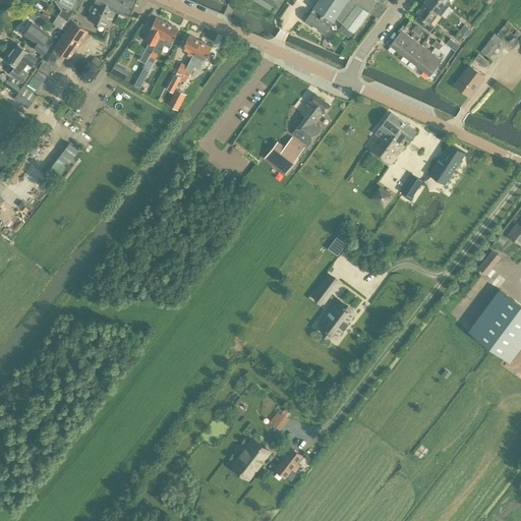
[(55,2),(59,7),(61,10),(52,23),(61,30),(67,21),(70,18),(69,17),(80,0),(53,0),(55,1),(55,2)]
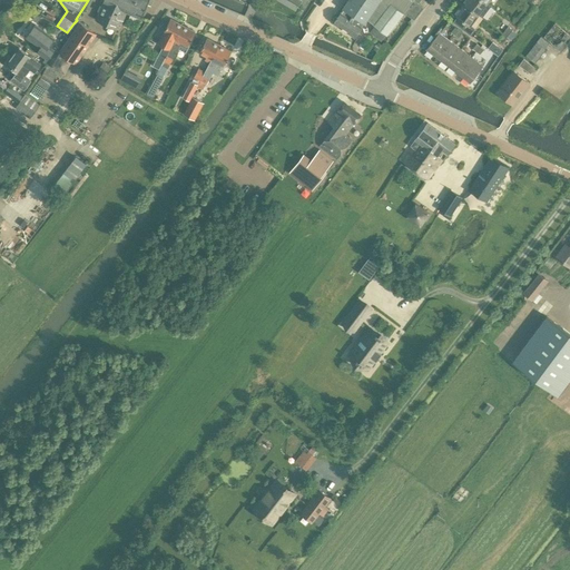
[(106,25),(116,0),(104,0),(96,20),(106,25)]
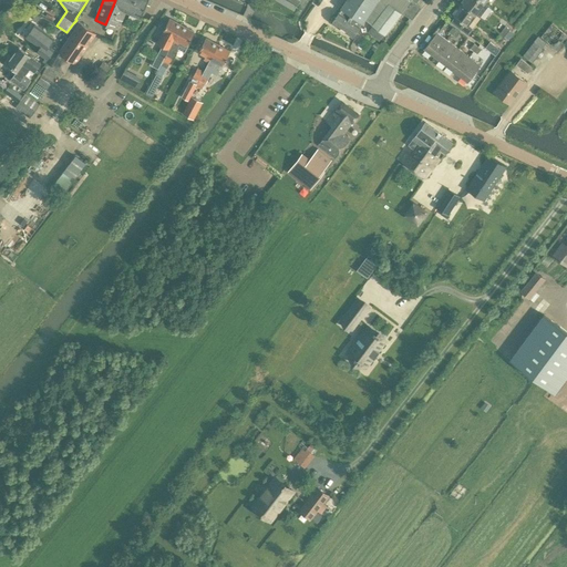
[(147,0),(115,0),(105,24),(119,30),(126,12),(141,18),(147,0)]
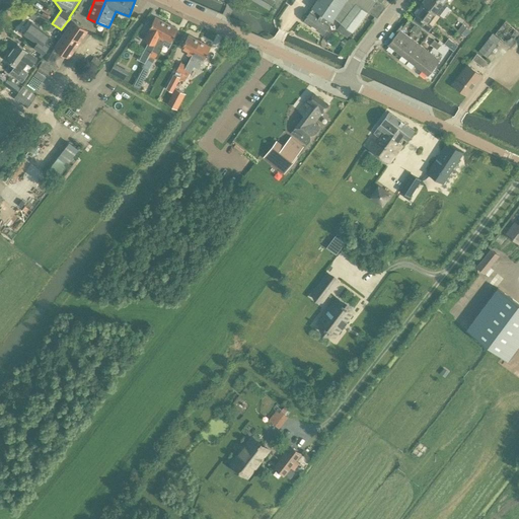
[(376,0),(317,0),(316,2),(322,5),(320,8),(334,17),(353,31),(368,11),(376,0)]
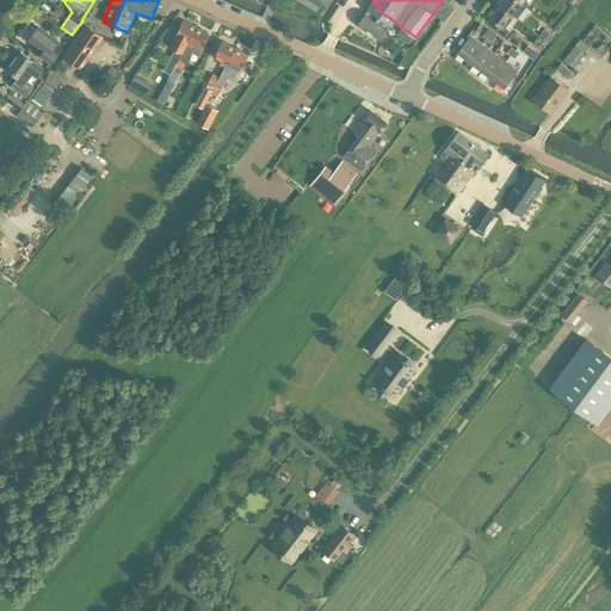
[(443,0),(433,13),(444,22),(455,8),(444,0),(443,0)]
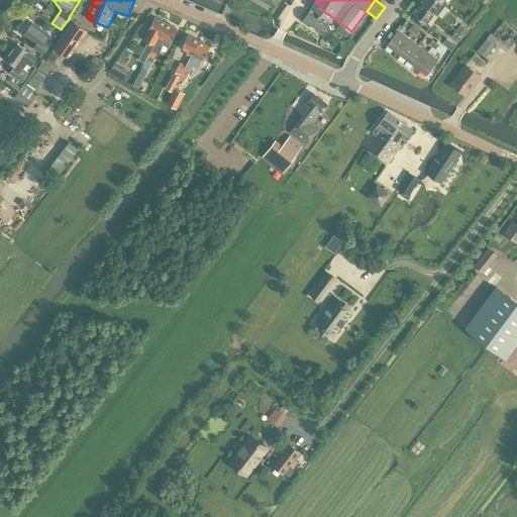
[(438,0),(423,0),(421,3),(434,12),(434,13),(437,15),(445,5),(441,3),(441,2),(438,0)]
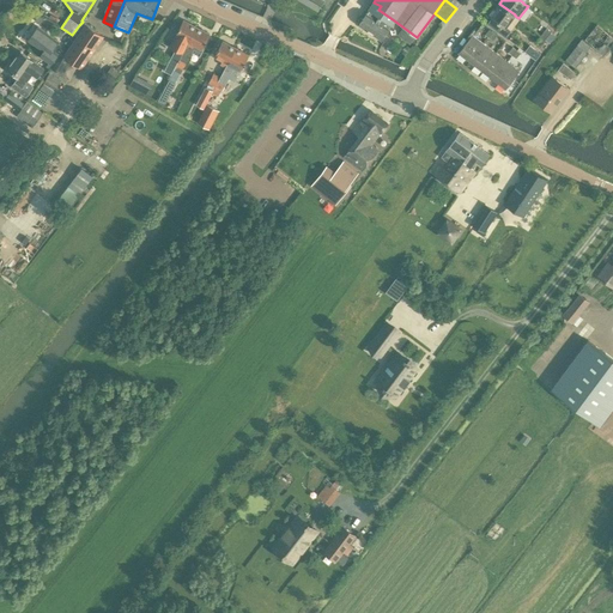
[(370,8),(371,10),(369,13),(366,12),(359,24),(381,40),(389,28),(388,26),(390,23),(392,24),(394,20),(378,10),(381,6),(374,2),(370,8)]
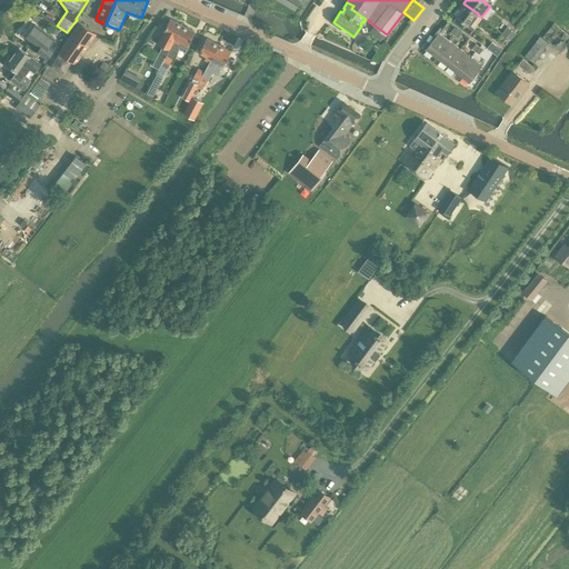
[(478,13),(463,3),(456,15),(457,16),(452,21),(469,35),(473,29),(469,26),(478,15),(478,13)]
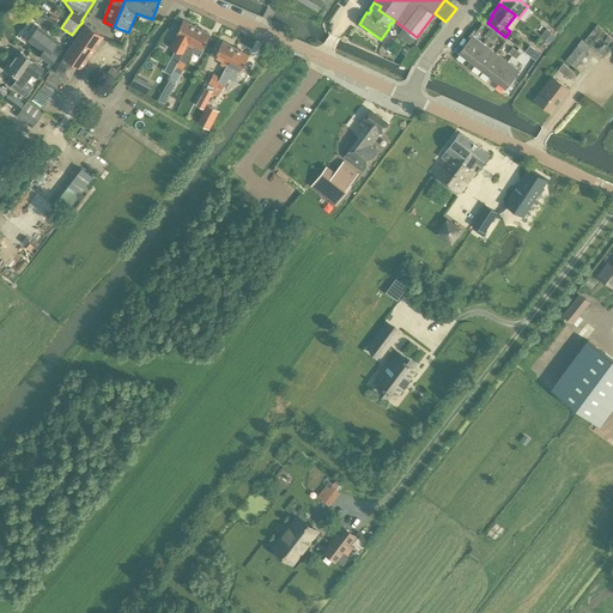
[(169,62),(164,72),(171,76),(174,71),(196,28),(183,20),(176,35),(176,36),(170,47),(176,49),(169,62)]
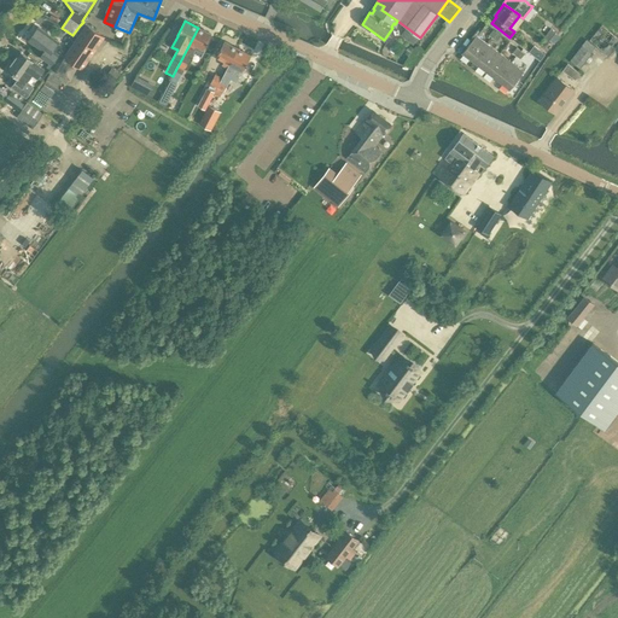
[(87,25),(65,58),(60,54),(48,73),(51,74),(46,81),(57,88),(62,81),(65,83),(69,79),(70,80),(77,65),(81,68),(103,36),(87,25)]
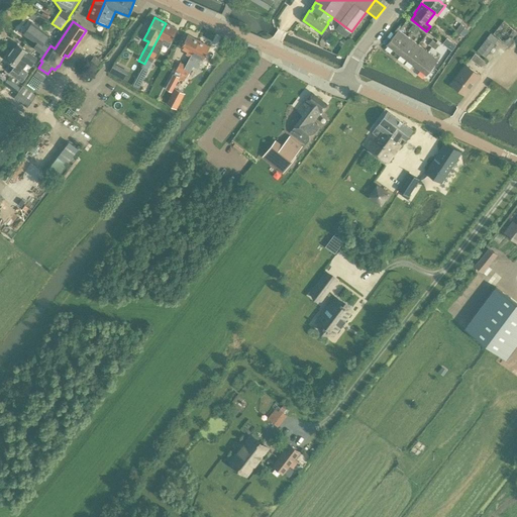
[(516,30),(503,21),(493,34),(510,46),(516,36),(516,30)]
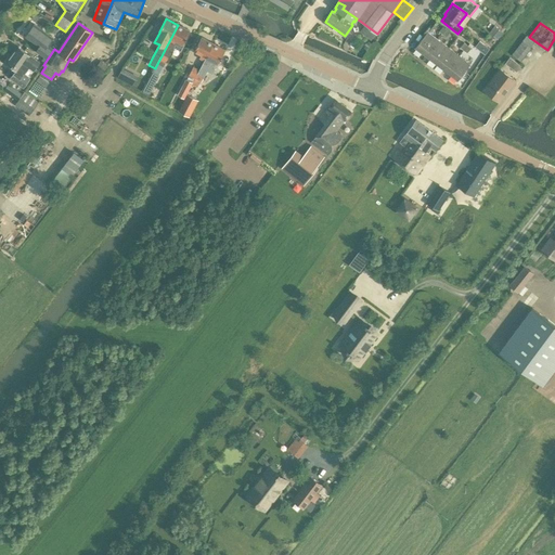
[(25,37),(39,47),(37,51),(47,59),(54,48),(49,44),(53,38),(35,24),(25,37)]
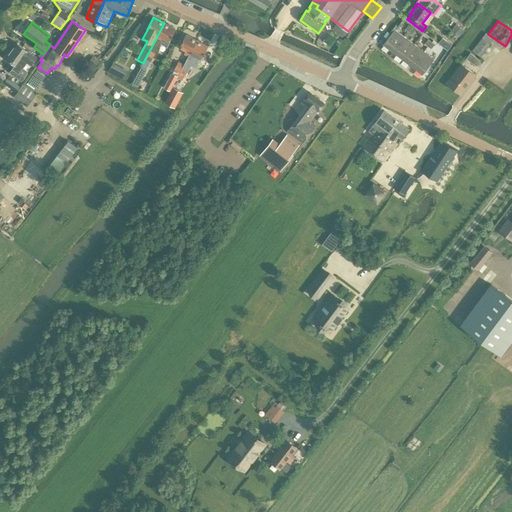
[(164,23),(145,59),(151,62),(160,44),(167,47),(170,41),(169,40),(175,28),(164,23)]
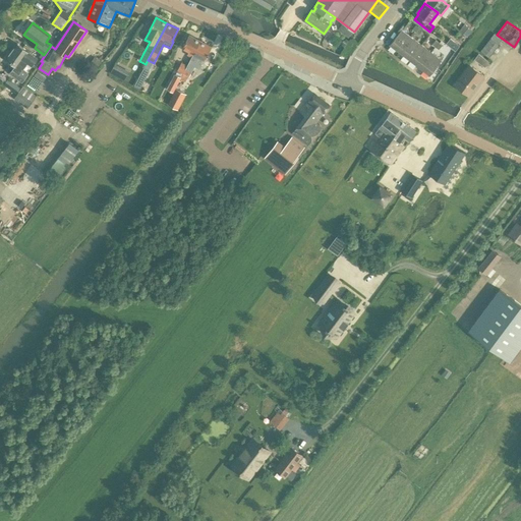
[(468,26),(465,23),(459,31),(463,34),(468,26)]
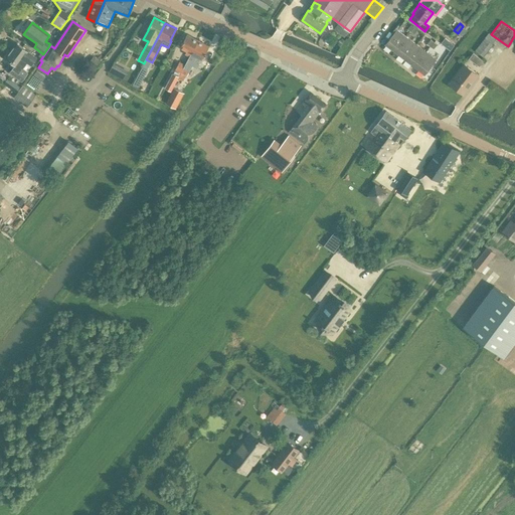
[(385,44),(395,52),(406,36),(396,29),(385,44)]
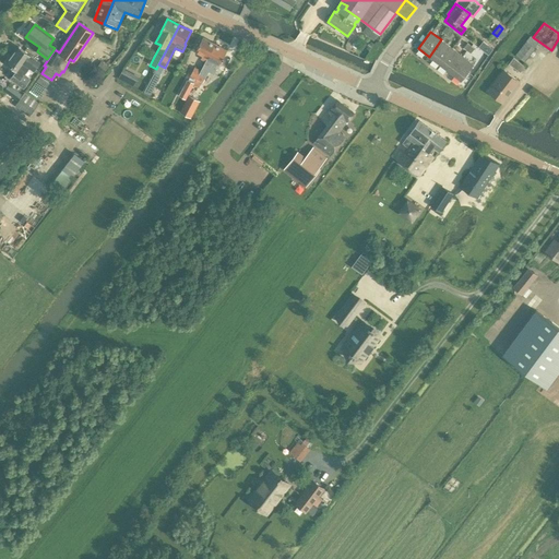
[(527,35),(518,57),(527,62),(538,39),(527,35)]
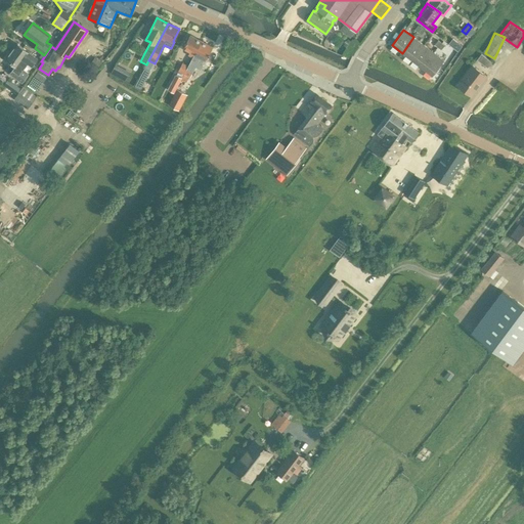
[(188,55),(192,57),(202,41),(190,35),(183,48),(190,51),(188,55)]
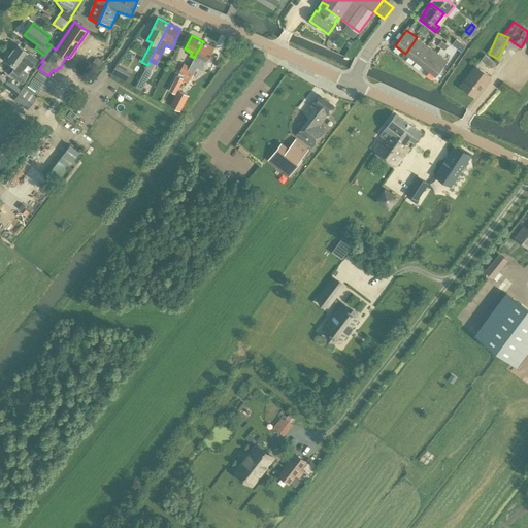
[(405,54),(415,61),(427,45),(417,37),(405,54)]
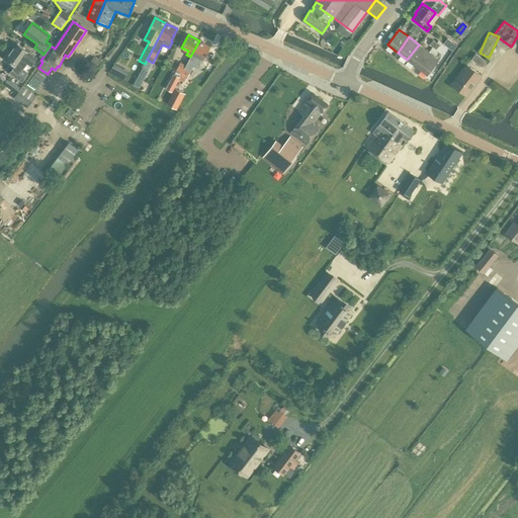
[(448,37),(444,44),(453,51),(457,46),(448,37)]
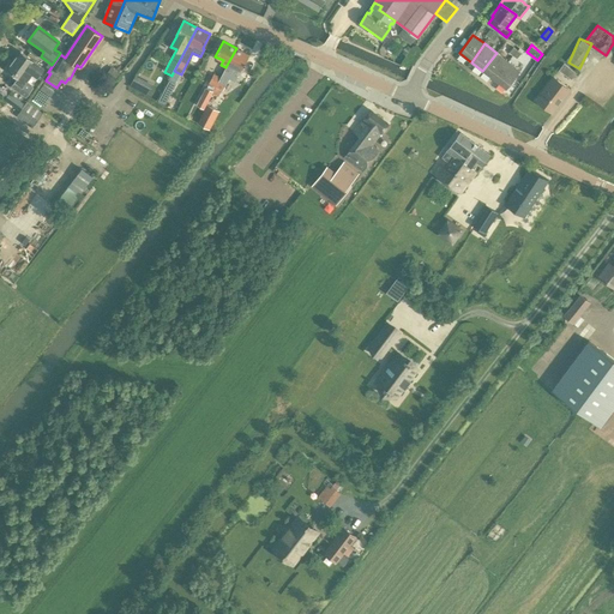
[(250,55),(236,48),(226,67),(232,71),(234,66),(241,70),(250,55)]
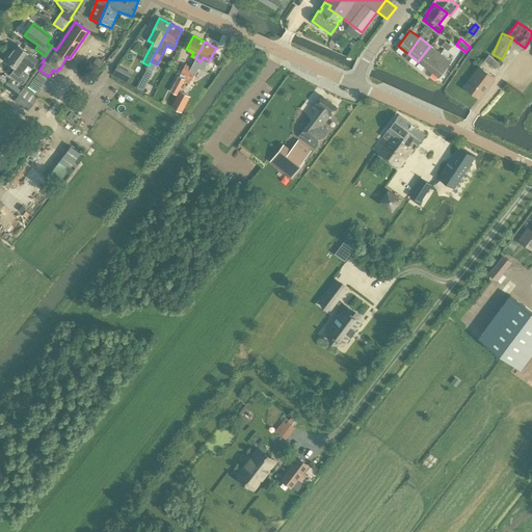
[(29,53),(17,45),(11,52),(33,65),(37,59),(29,53)]
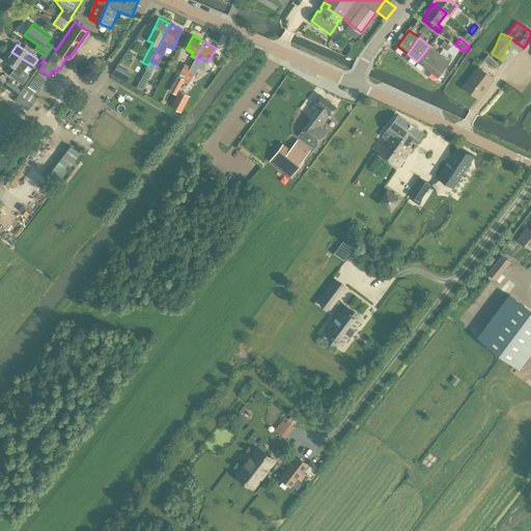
[(417,61),(427,68),(440,53),(429,46),(417,61)]
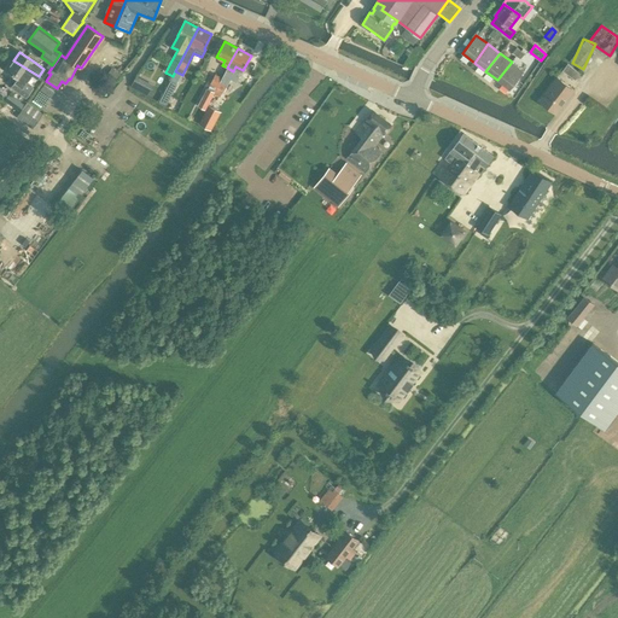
[(31,86),(38,77),(39,76),(13,60),(7,69),(18,77),(11,87),(27,98),(34,87),(31,86)]
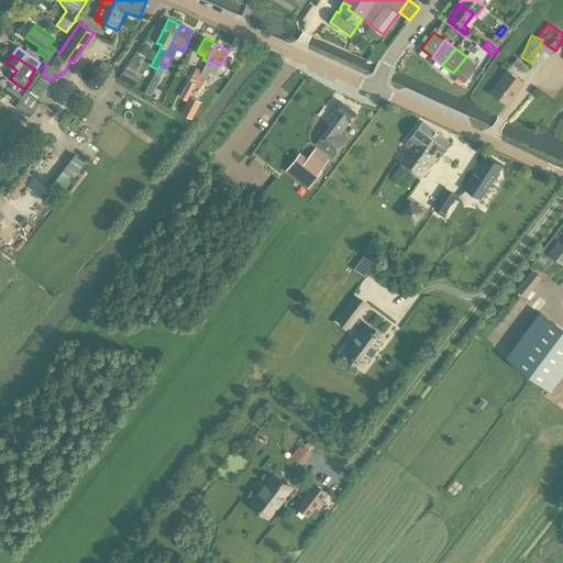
[(477,65),(466,56),(453,73),(464,81),(477,65)]
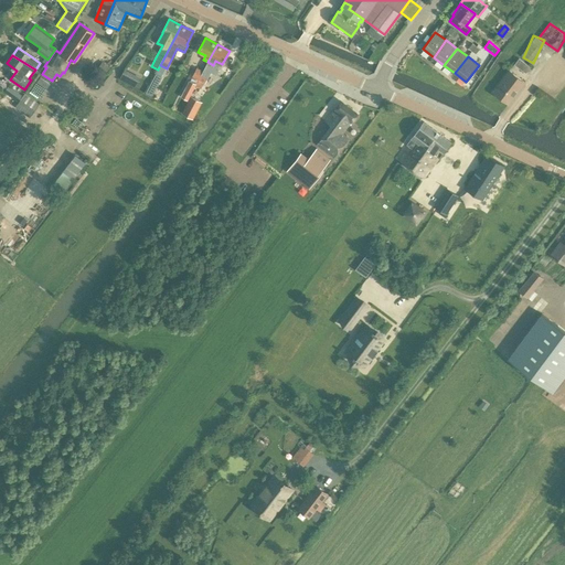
[(526,73),(531,67),(519,59),(514,65),(526,73)]
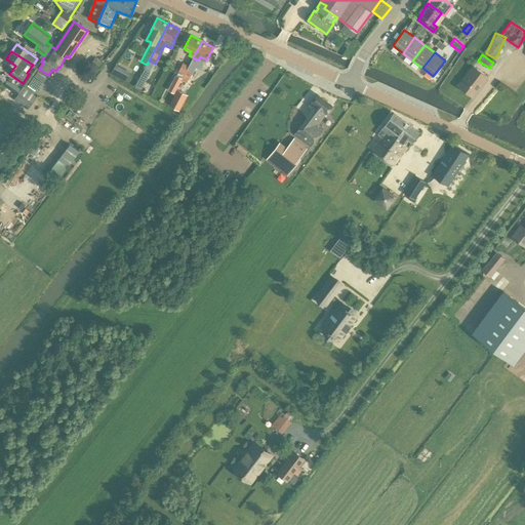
[(96,69),(103,63),(95,57),(90,64),(96,69)]
